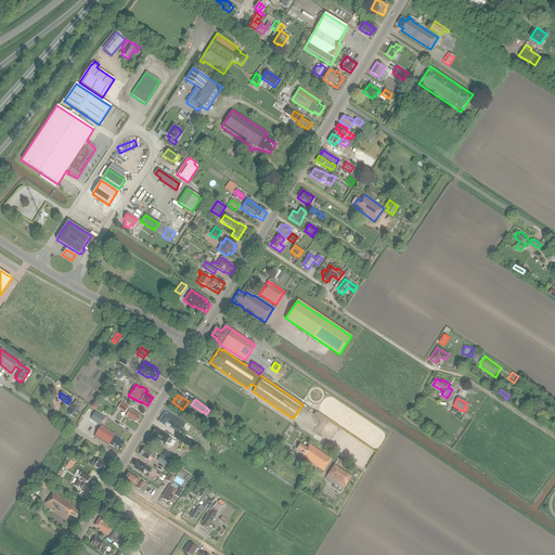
[(80,409),(77,407),(79,404),(75,401),(73,404),(71,402),(68,407),(72,409),(68,412),(69,413),(68,415),(73,417),(75,414),(76,414),(80,409)]
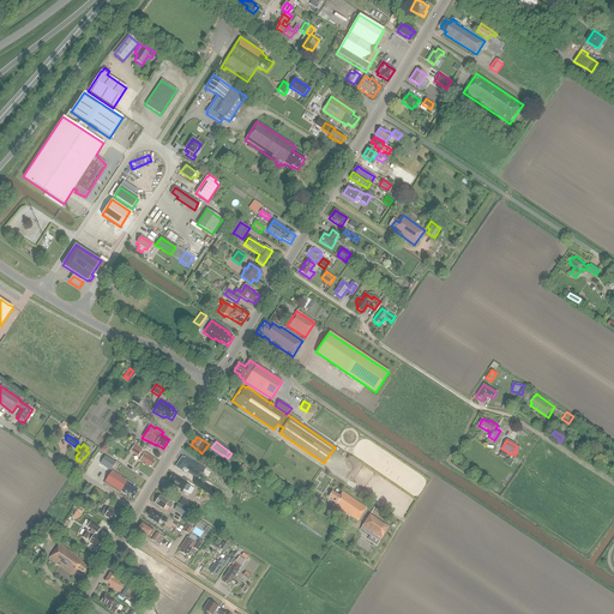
[(138,457),(142,450),(134,445),(130,451),(138,457)]
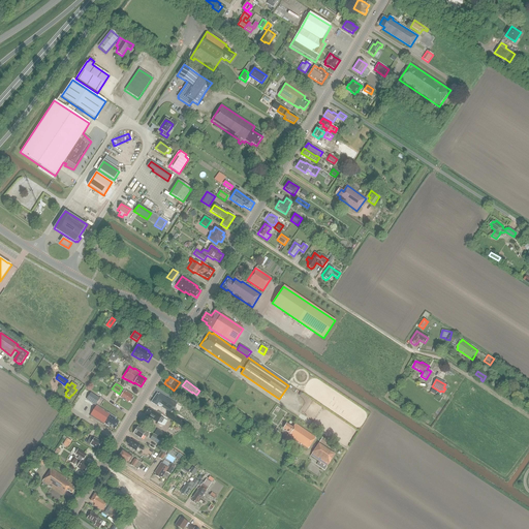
[(129,401),(131,403),(133,399),(132,398),(133,396),(125,391),(120,397),(125,401),(128,403),(129,401)]
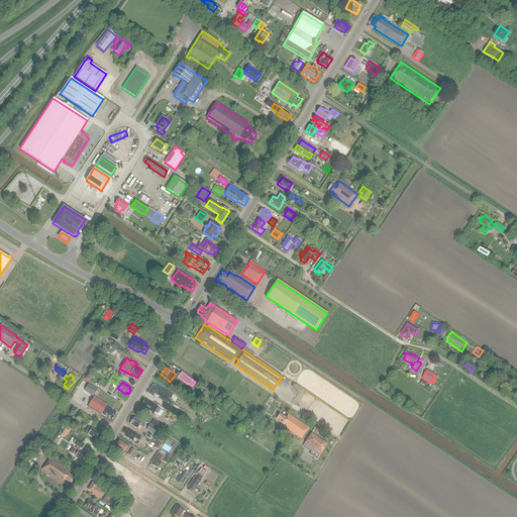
[(84,391),(93,396),(97,390),(88,384),(84,391)]
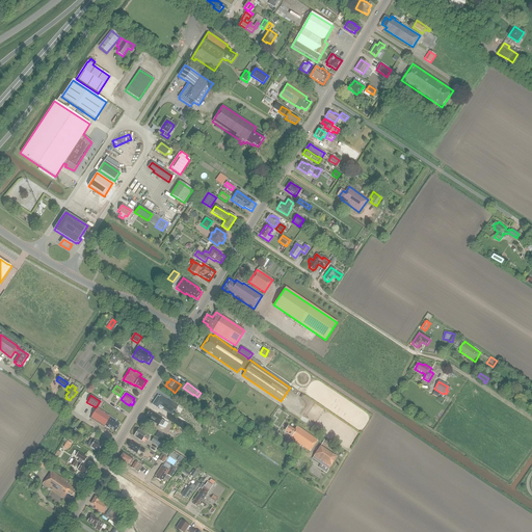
[(178,407),(168,400),(168,401),(160,396),(159,397),(158,396),(152,405),(157,408),(158,407),(161,409),(161,408),(171,416),(178,407)]
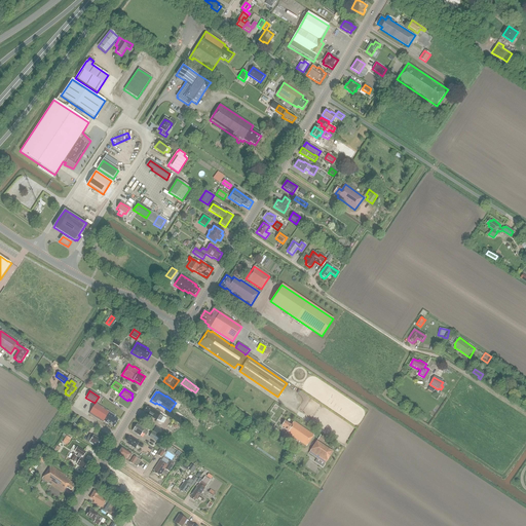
[(109,423),(114,427),(118,420),(114,417),(115,416),(96,404),(89,413),(103,422),(104,421),(109,424),(109,423)]
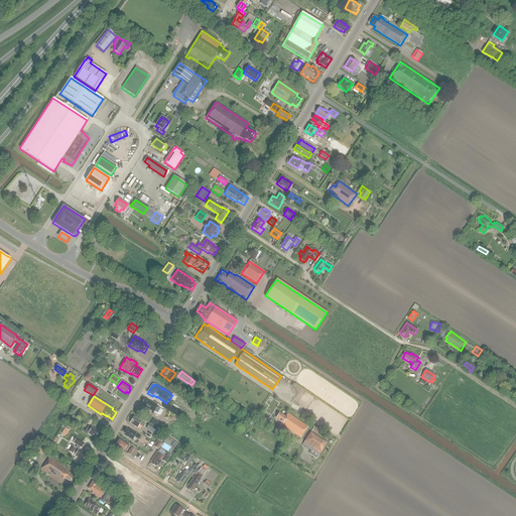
[(154,412),(157,413),(159,409),(157,407),(157,406),(146,399),(145,400),(144,399),(141,403),(143,404),(142,405),(154,412)]
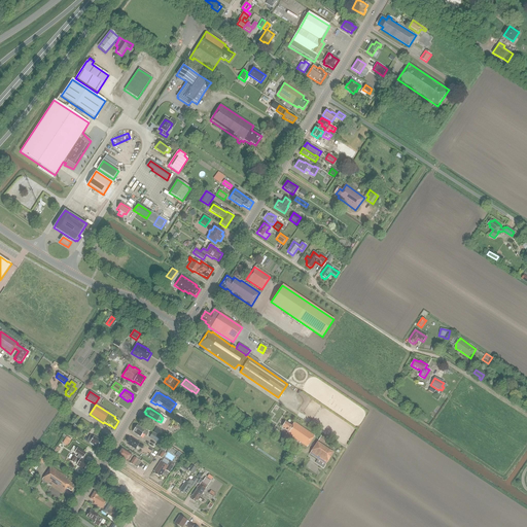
[(173,414),(170,418),(179,424),(182,420),(173,414)]
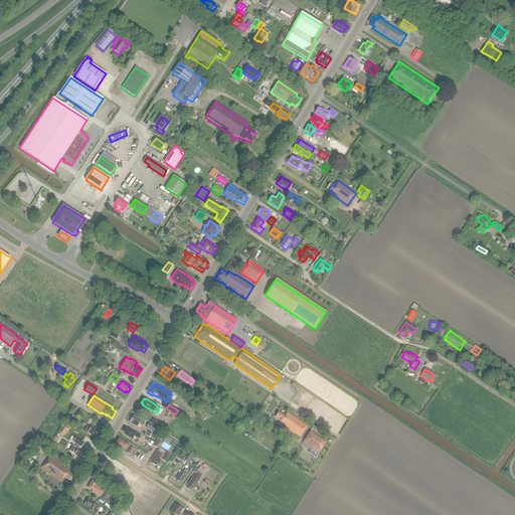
[(278,420),(281,422),(280,423),(300,437),(307,425),(287,412),(285,416),(279,411),(275,417),(279,419),(278,420)]
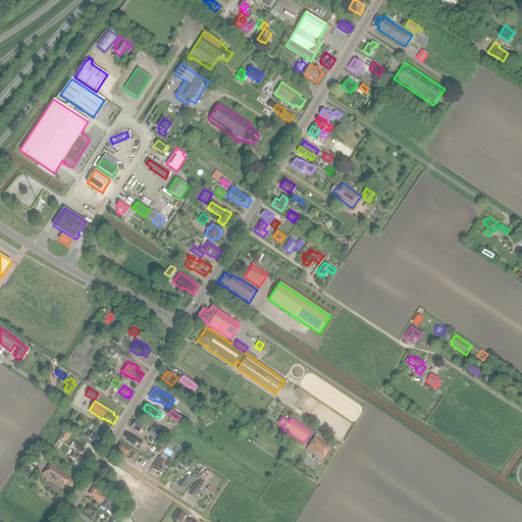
[(142,429),(144,431),(147,428),(136,421),(132,428),(139,433),(142,429)]
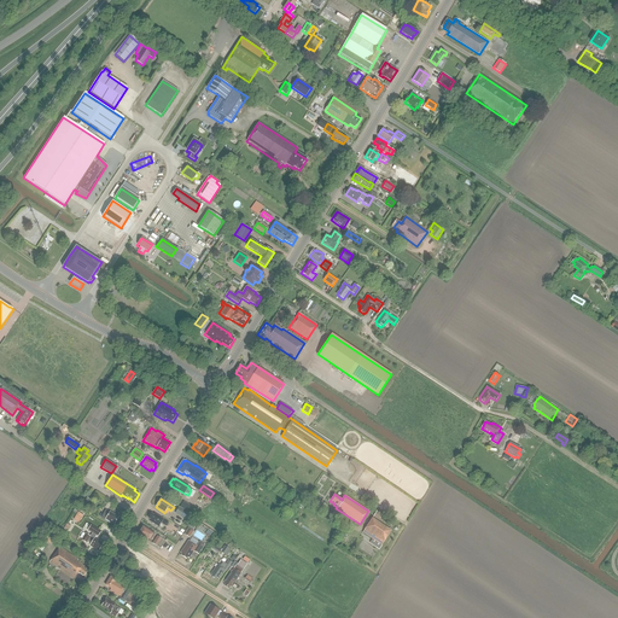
[(192,506),(184,501),(180,506),(188,512),(192,506)]
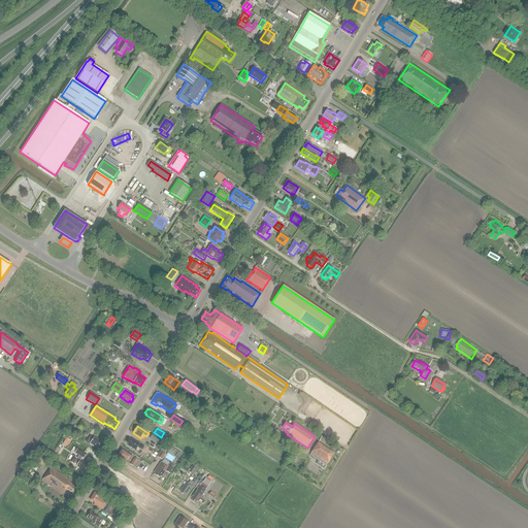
[(95,447),(97,449),(101,442),(94,437),(94,438),(91,436),(87,442),(94,448),(95,447)]
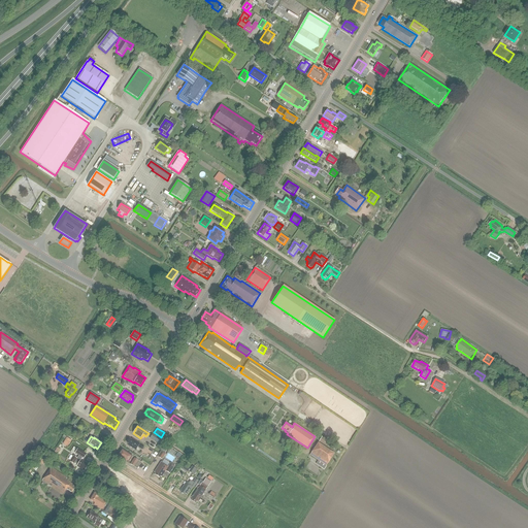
[(321,437),(319,441),(329,448),(331,444),(332,443),(321,437)]
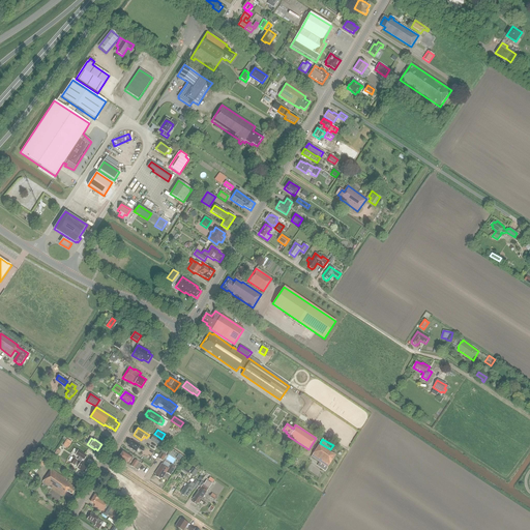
[(145,448),(140,445),(141,445),(133,440),(131,442),(129,440),(127,445),(129,446),(128,447),(136,452),(139,448),(143,451),(145,448)]
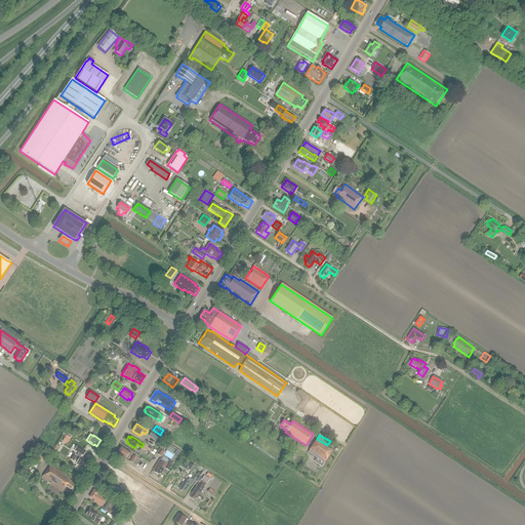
[(316,440),(308,452),(316,458),(314,461),(322,467),(332,451),(316,440)]
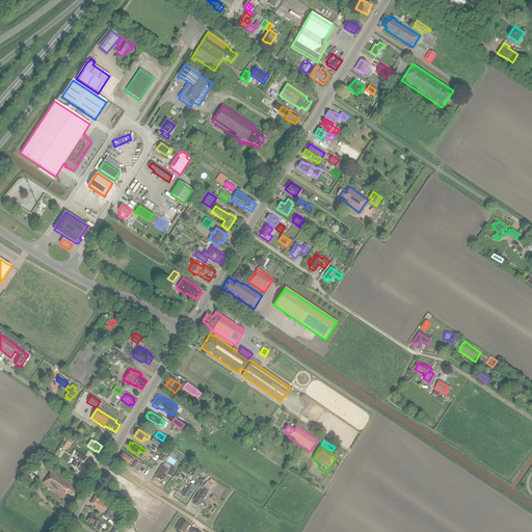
[(78,461),(74,459),(71,466),(74,468),(75,467),(78,469),(77,470),(85,475),(89,469),(81,464),(83,461),(85,462),(87,458),(79,453),(76,456),(80,459),(78,461)]
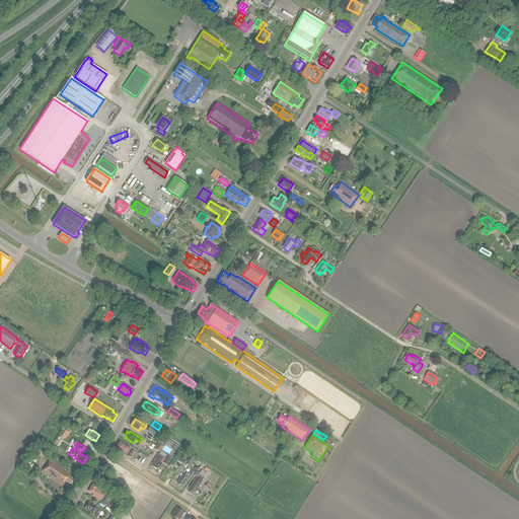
[(117,448),(126,454),(130,448),(121,442),(117,448)]
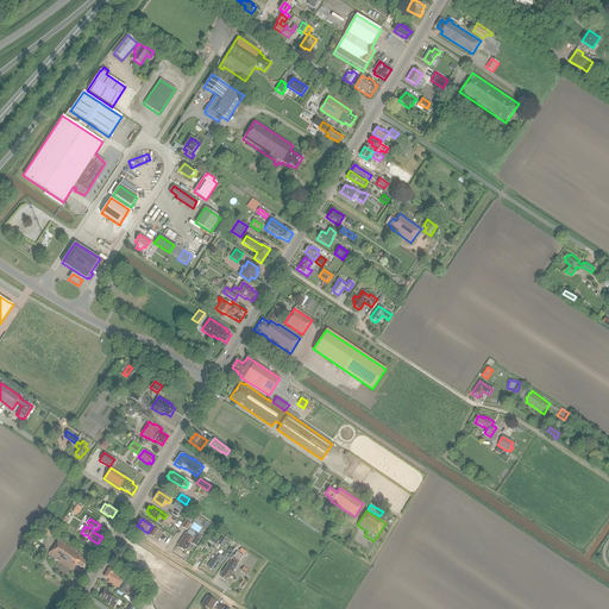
[(49,527),(44,533),(50,538),(55,531),(49,527)]
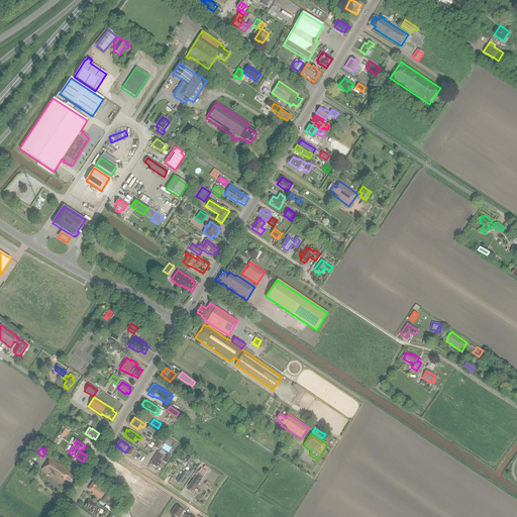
[(138,453),(138,452),(139,450),(138,449),(136,451),(131,448),(127,454),(134,459),(138,453)]
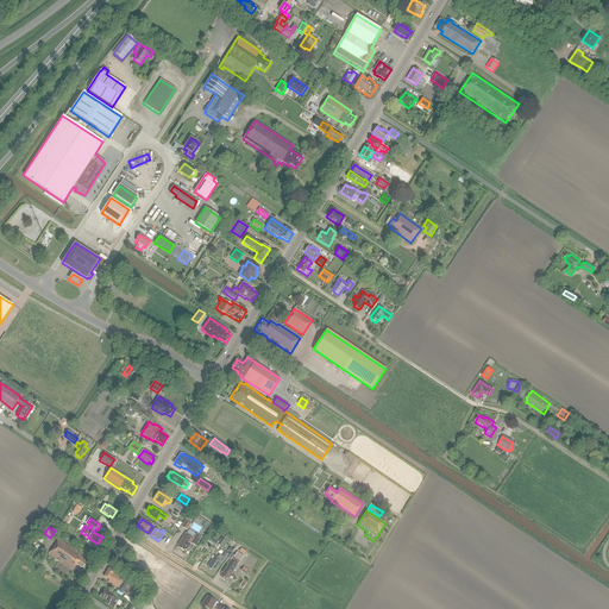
[(186,551),(190,544),(195,546),(201,538),(196,534),(194,538),(186,533),(177,545),(180,546),(179,547),(183,551),(184,550),(186,551)]
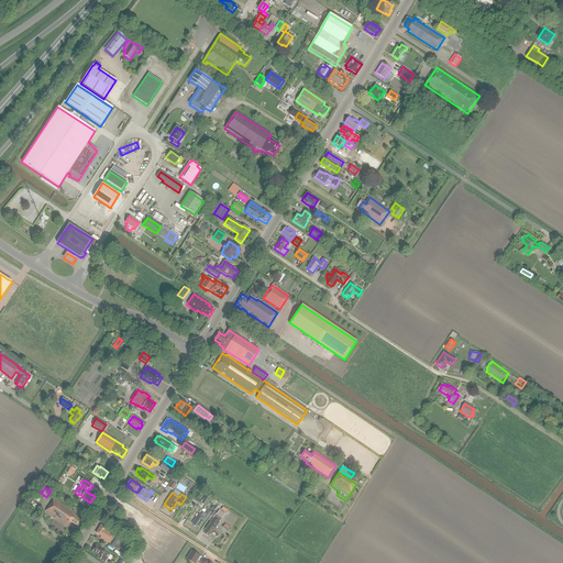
[(207,506),(210,500),(205,497),(201,503),(207,506)]
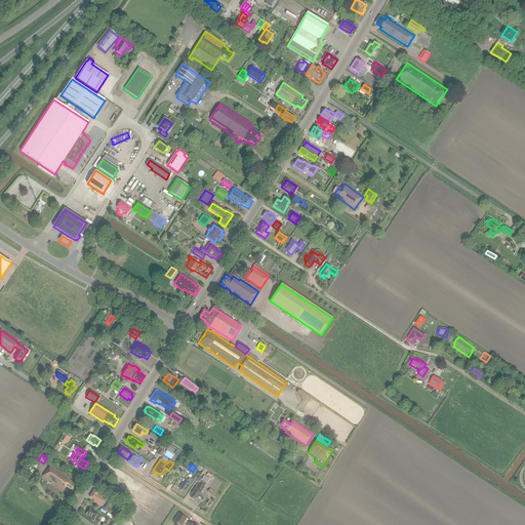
[(66,486),(71,490),(75,485),(72,483),(73,482),(69,480),(70,479),(66,477),(67,476),(51,465),(42,478),(62,491),(66,486)]
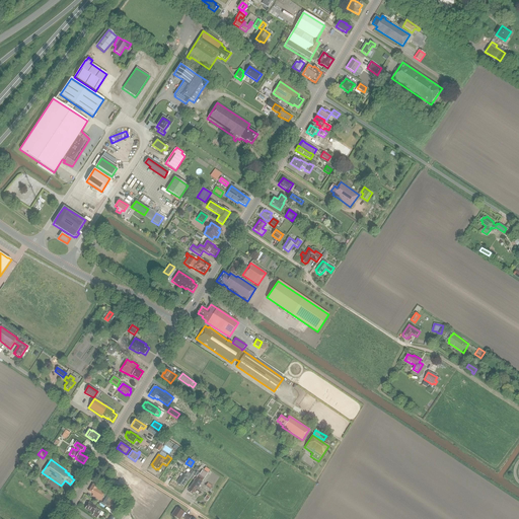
[(183,487),(190,478),(190,479),(195,472),(192,470),(190,473),(187,472),(184,475),(182,474),(177,483),(178,483),(177,484),(181,487),(182,486),(183,487)]
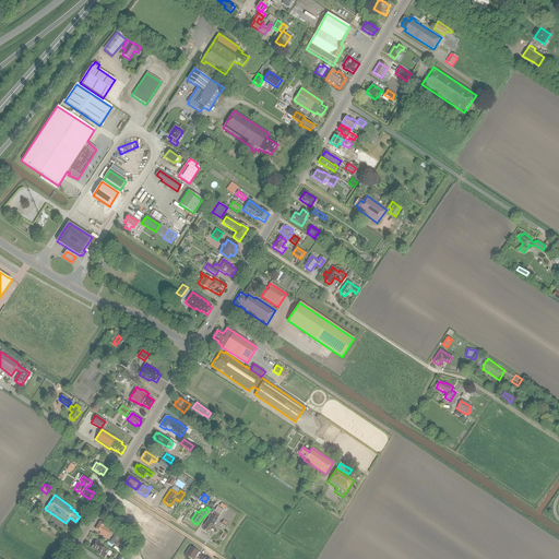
[(213,526),(218,519),(224,511),(218,507),(215,510),(212,508),(209,513),(212,514),(213,515),(212,516),(210,515),(203,526),(204,527),(203,530),(206,533),(209,531),(210,532),(211,531),(214,533),(217,530),(213,526)]
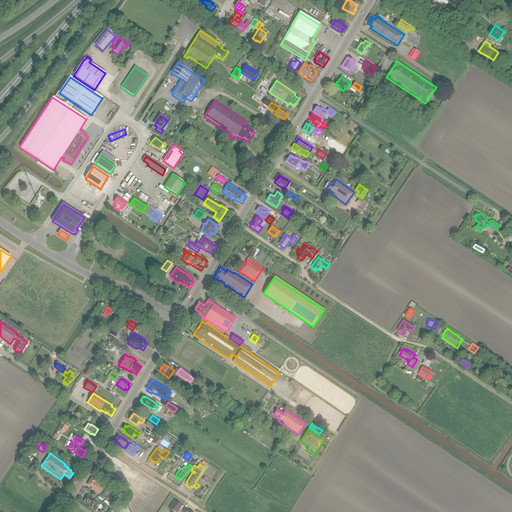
[(91,489),(100,494),(99,495),(103,498),(104,497),(107,499),(106,500),(109,502),(107,506),(114,510),(116,506),(114,505),(119,496),(114,494),(115,492),(113,491),(112,492),(108,490),(104,487),(96,482),(96,481),(92,478),(87,485),(92,488),(91,489)]
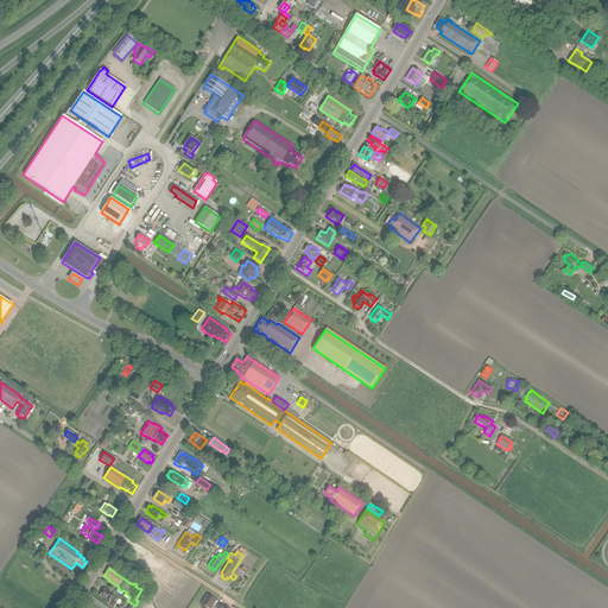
[(111,600),(108,605),(114,607),(119,599),(113,595),(113,594),(105,589),(100,596),(109,601),(111,600)]
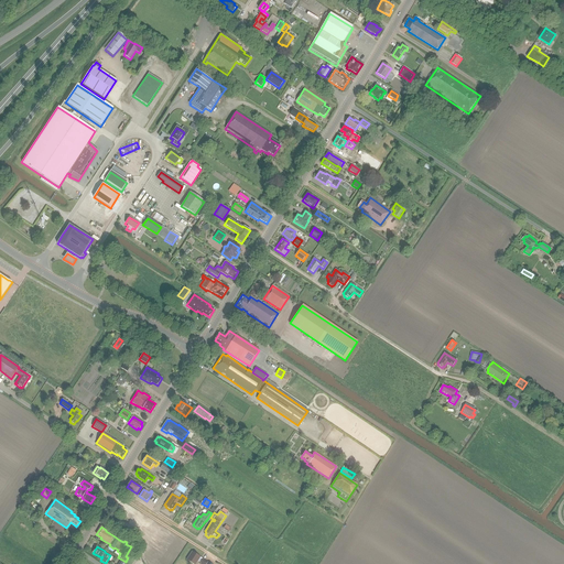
[(205,563),(207,562),(201,557),(192,552),(186,560),(193,563),(195,563),(197,562),(201,563),(199,563),(205,563)]
